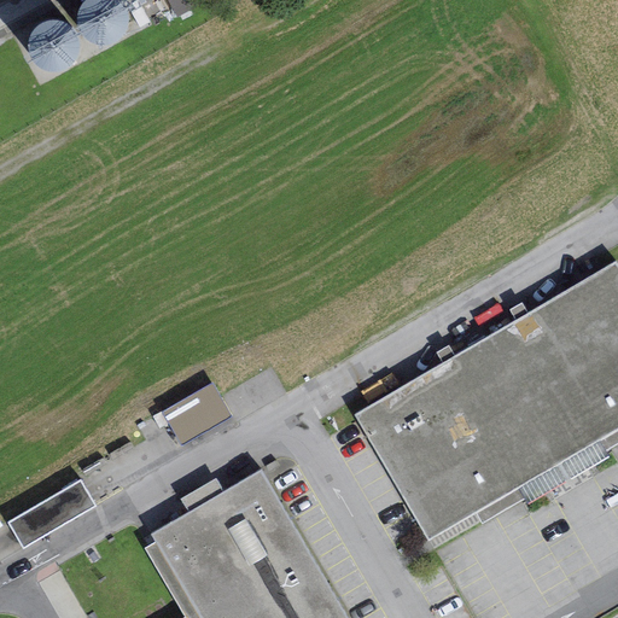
[(4,0),(1,1),(27,60),(150,10),(145,0),(4,0)]
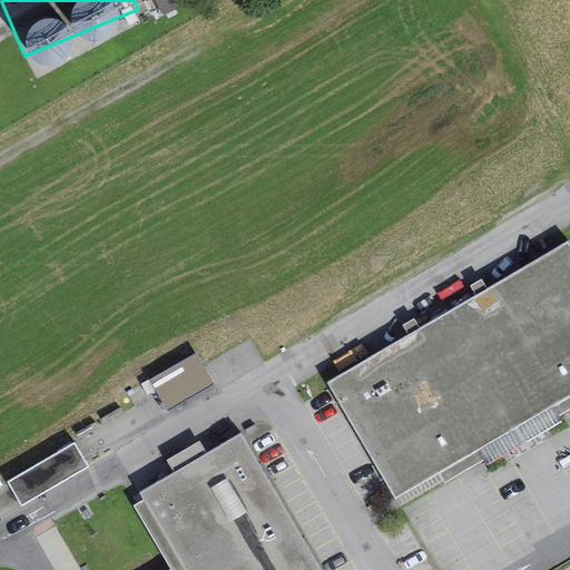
[(149,0),(160,16),(185,0),(149,0)]
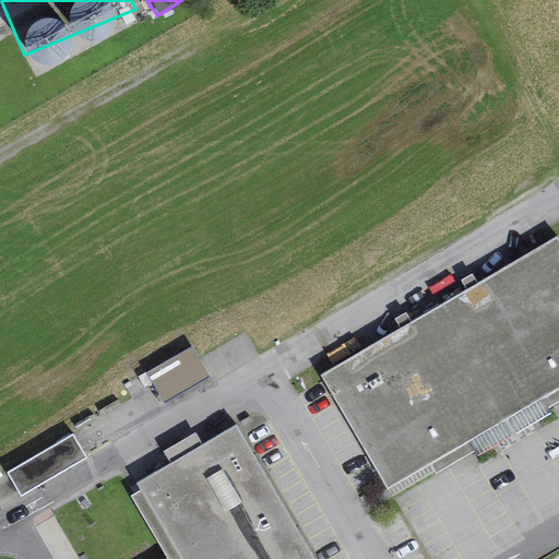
[(558,387),(558,241),(557,237),(321,377),(387,489),(558,387)]
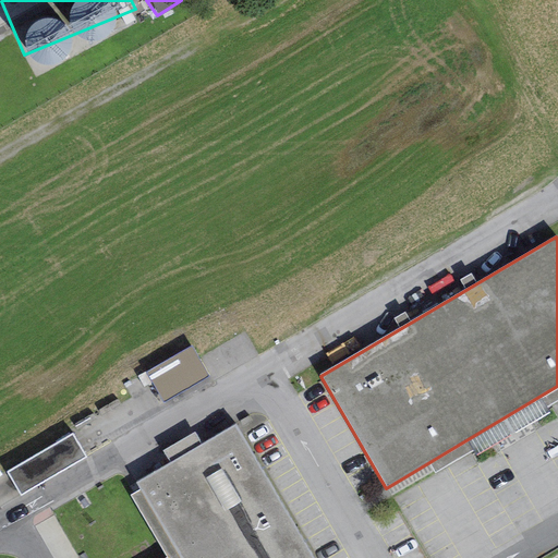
[(193,340),(149,367),(168,397),(211,370),(193,340)]
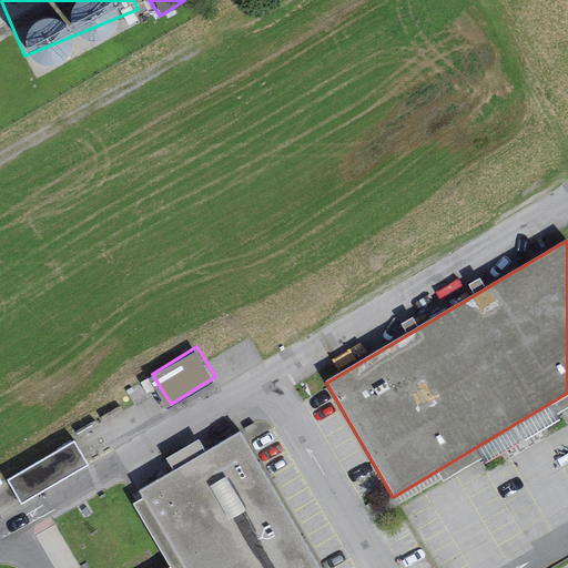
[(173,472),(138,492),(142,498),(182,567),(317,567),(240,433),(205,453),(173,472)]
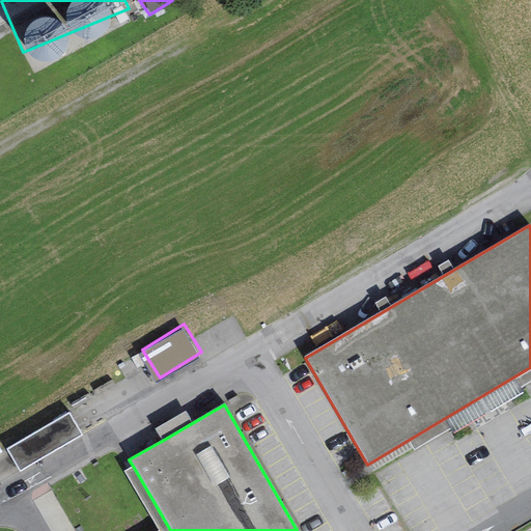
[(155,428),(162,441),(192,423),(185,412),(155,428)]
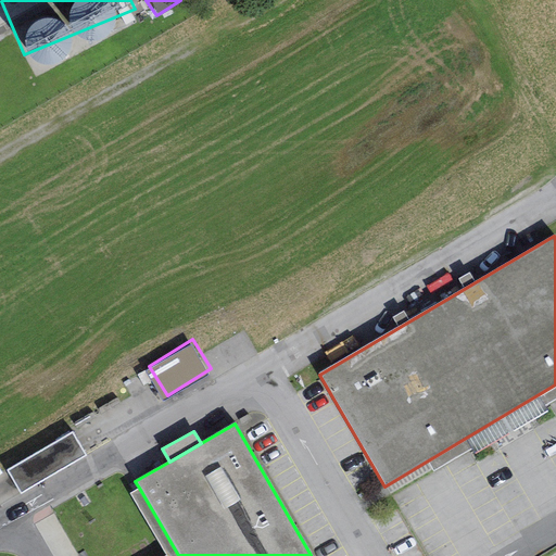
[(72,433),(7,470),(20,494),(86,457),(72,433)]
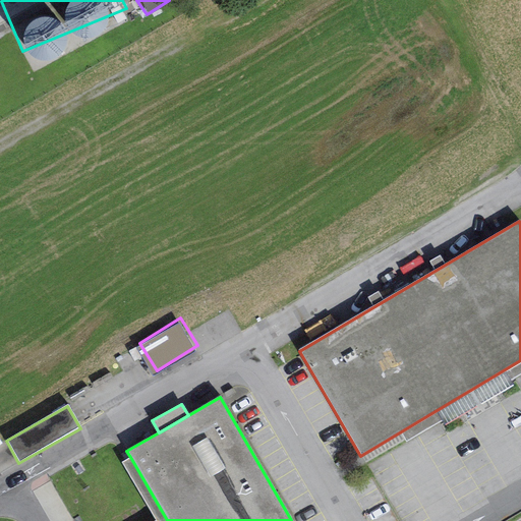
[(167,520),(130,457),(121,462),(155,520),(167,520)]
